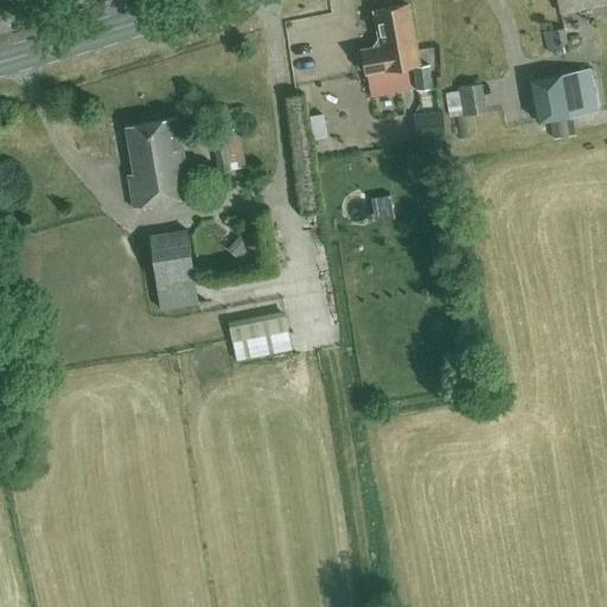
[(606,1),(606,0),(557,0),(561,12),(606,1)]
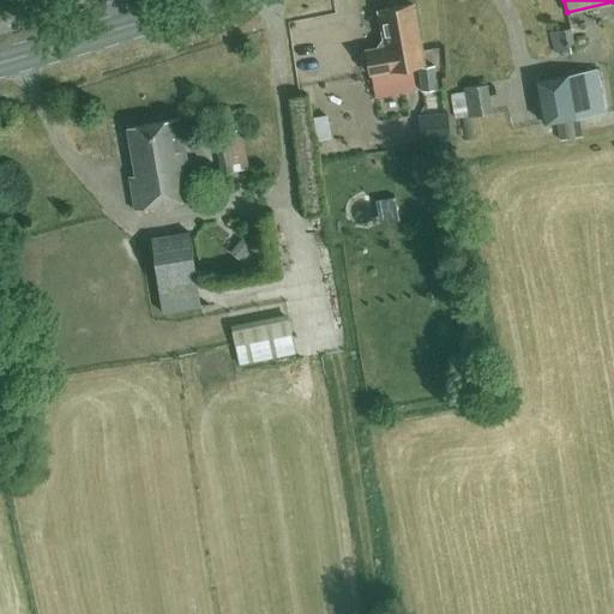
[(408,56),(421,54),(413,5),(379,11),(384,40),(375,52),(365,53),(365,56),(359,60),(361,70),(367,71),(368,74),(410,67),(408,56)]
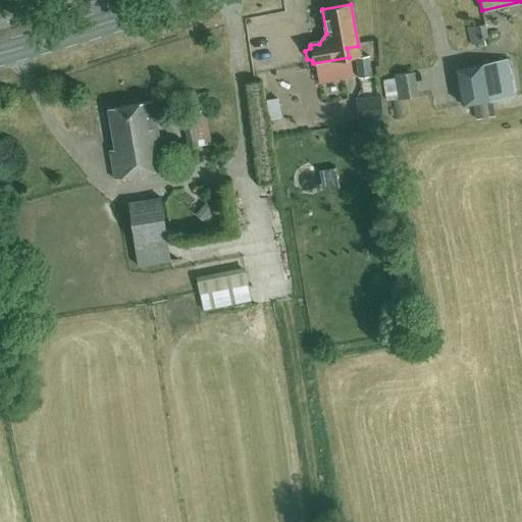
[(486,41),(482,24),(465,29),(469,45),(486,41)]
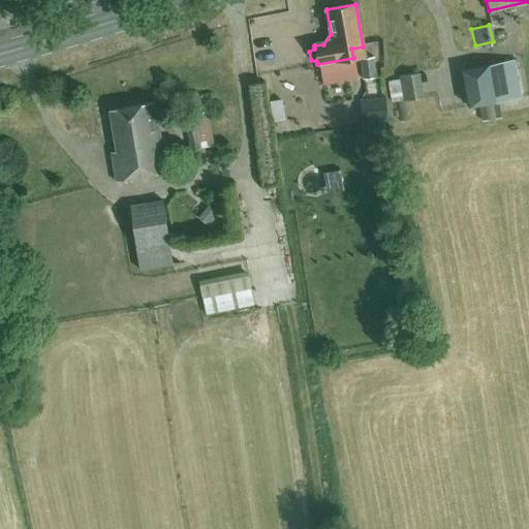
[(376,79),(374,58),(359,59),(361,80),(376,79)]
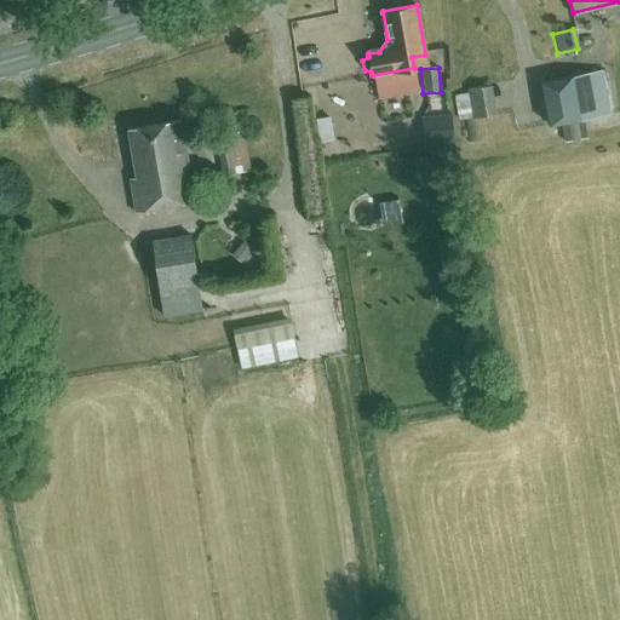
[(609,115),(602,70),(543,81),(551,125),(609,115)]
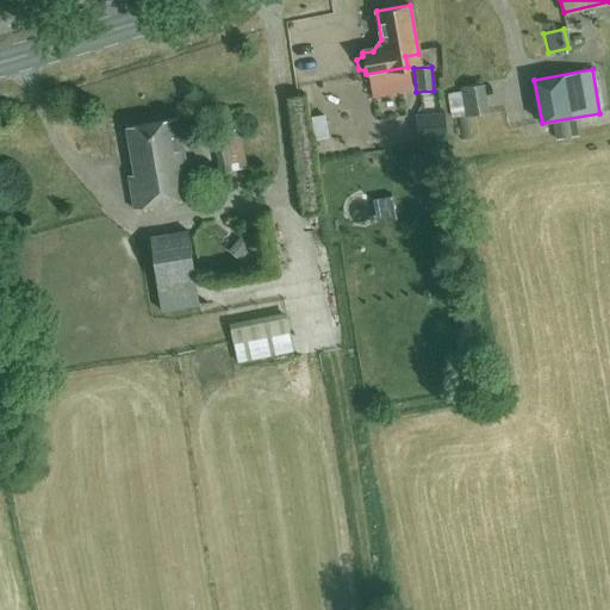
[(487,113),(481,86),(458,91),(458,94),(444,97),(449,122),(487,113)]
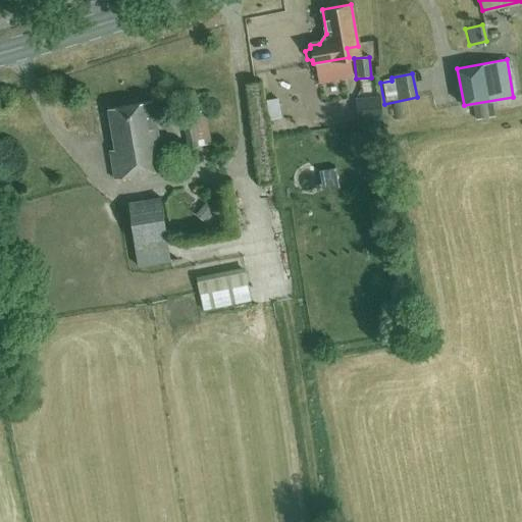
[(380,120),(378,97),(352,100),(355,123),(380,120)]
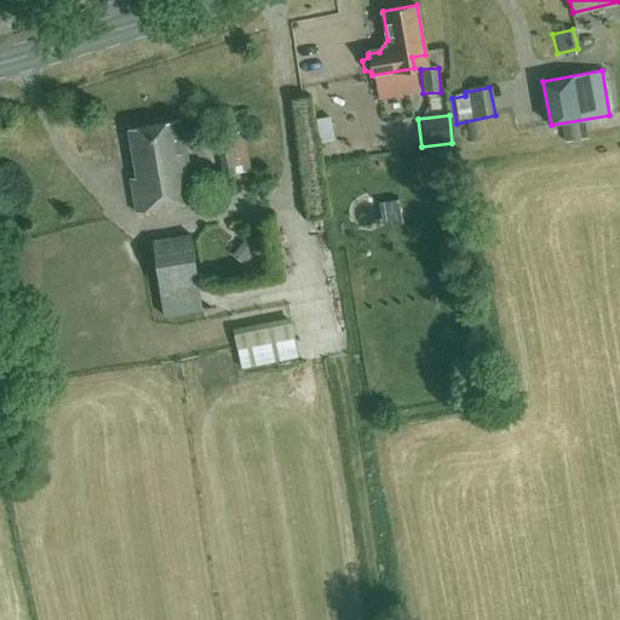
[(196,202),(181,120),(128,130),(136,177),(130,178),(136,213),(196,202)]
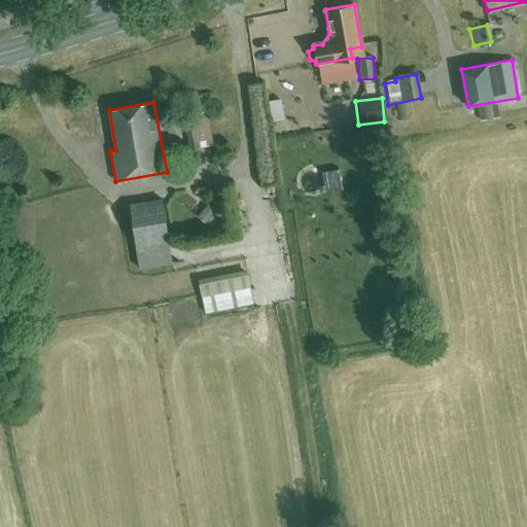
[(211,139),(206,111),(181,116),(186,144),(211,139)]
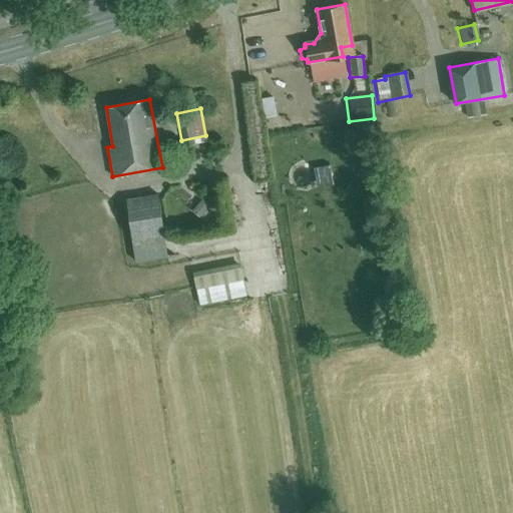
[(166,258),(157,194),(125,198),(134,263),(166,258)]
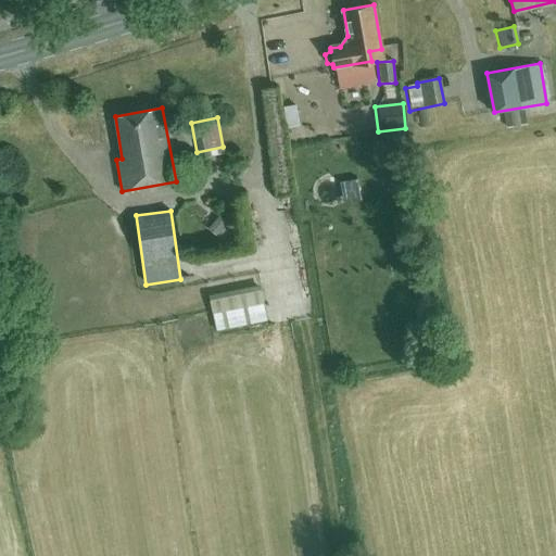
[(220,213),(207,228),(225,242),(237,228),(220,213)]
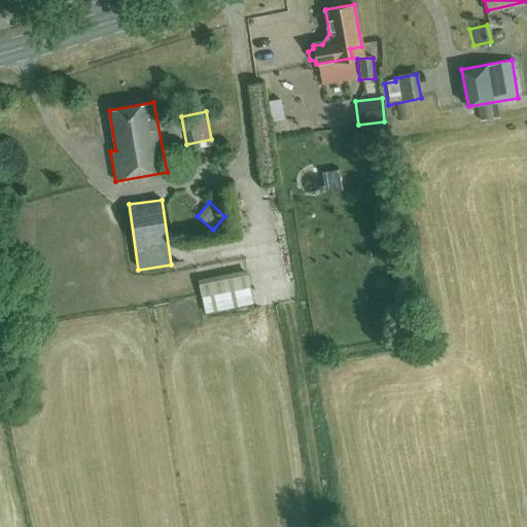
[(251,304),(245,272),(198,282),(204,314),(251,304)]
